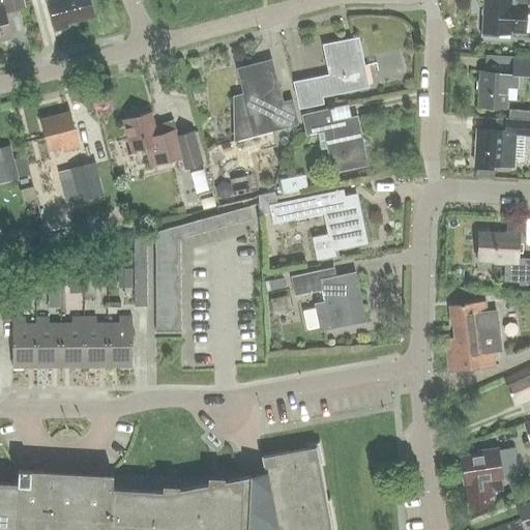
[(0,0),(0,40),(10,38),(3,12),(24,7),(22,0),(0,0)]
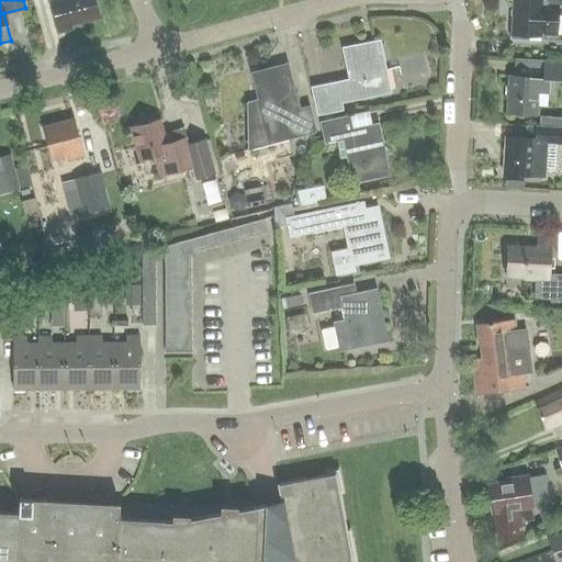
[(69,24),(98,17),(93,0),(52,0),(51,1),(58,32),(70,29),(69,24)]
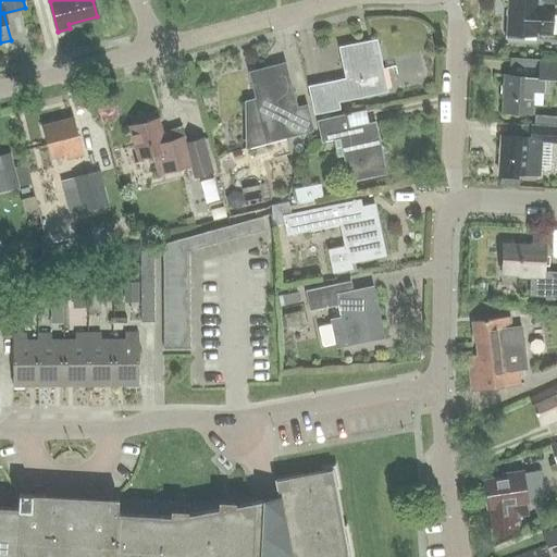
[(556,0),(542,0),(542,3),(537,3),(536,0),(507,0),(507,22),(506,22),(505,39),(523,40),(523,35),(552,36),(553,5),(556,4),(556,0)]
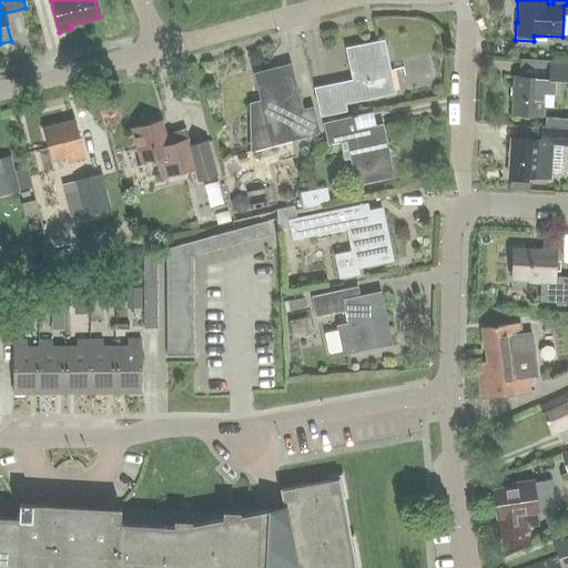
[(369,46),(348,50),(356,82),(315,91),(321,118),(344,112),(342,102),(392,91),(384,54),(372,57),(369,46)]
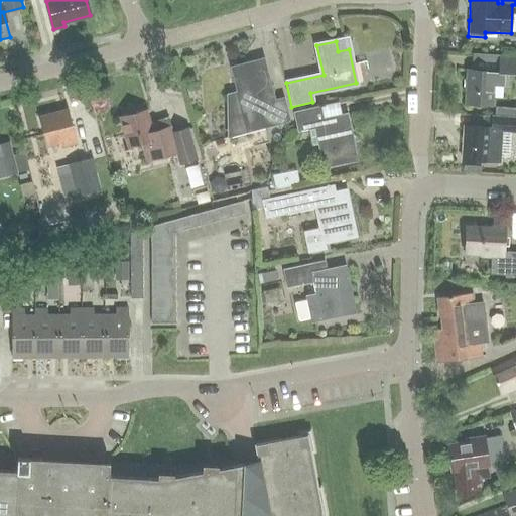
[(494,72),(482,71),(467,70),(466,103),(470,104),(470,111),(480,112),(480,104),(492,105),(493,85),(508,86),(509,74),(515,74),(515,56),(495,55),(494,72)]
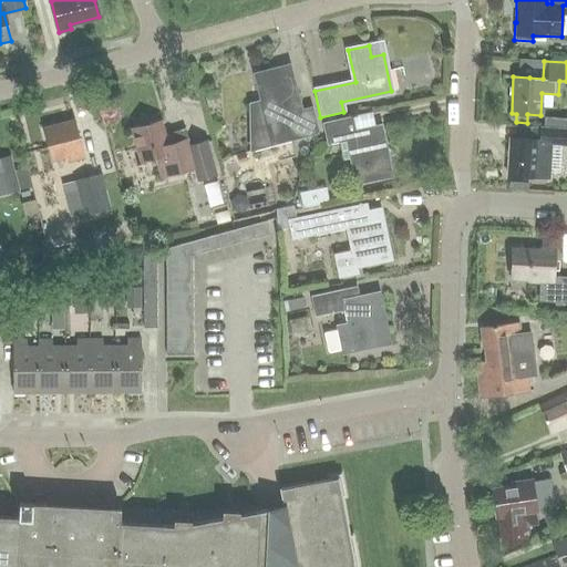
[(256,75),(263,102),(251,104),(251,151),(319,134),(312,106),(300,110),(288,66),(256,75)]
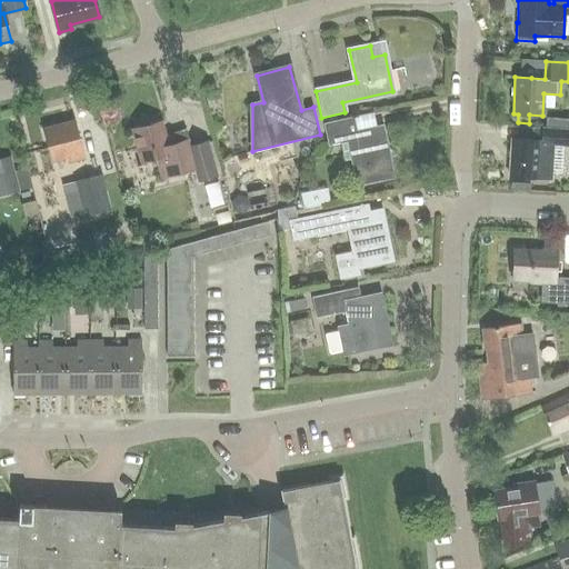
[(345,161),(349,160),(356,187),(392,179),(380,127),(358,132),(353,117),(322,123),(328,146),(340,142),(345,161)]
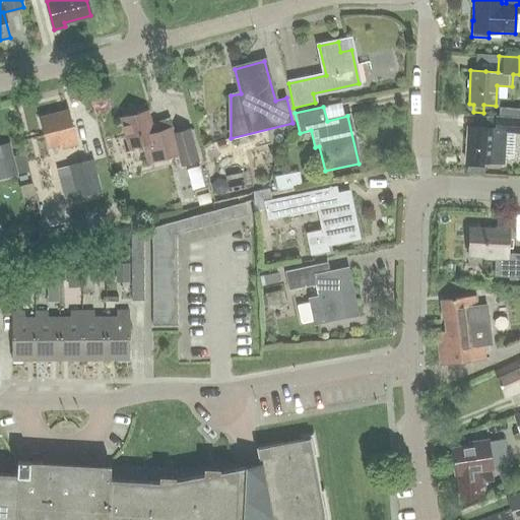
[(77,145),(68,110),(39,117),(47,148),(60,145),(61,149),(77,145)]
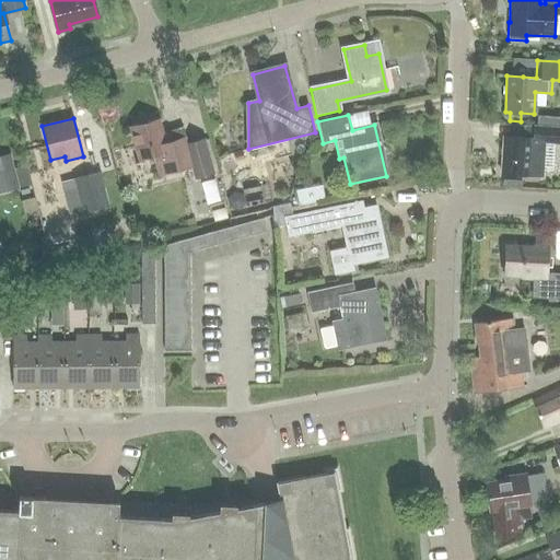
[(163,133),(159,119),(129,127),(139,160),(154,155),(160,176),(193,166),(196,178),(213,173),(205,139),(187,144),(186,138),(172,141),(168,131),(163,133)]
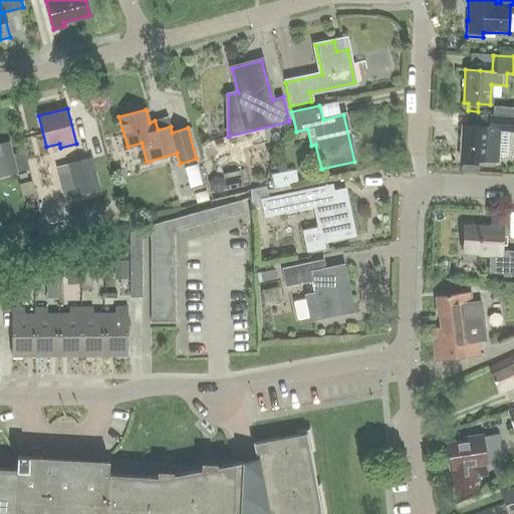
[(513,117),(489,116),(488,127),(462,125),(460,159),(497,161),(499,130),(513,130),(513,117)]
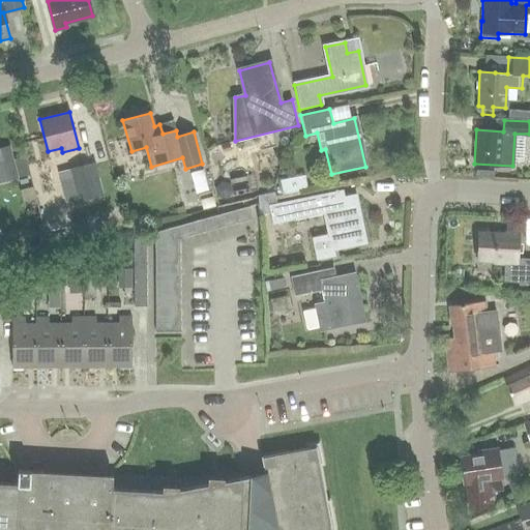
[(0,148),(0,177),(3,177),(4,180),(17,177),(8,147),(0,148)]
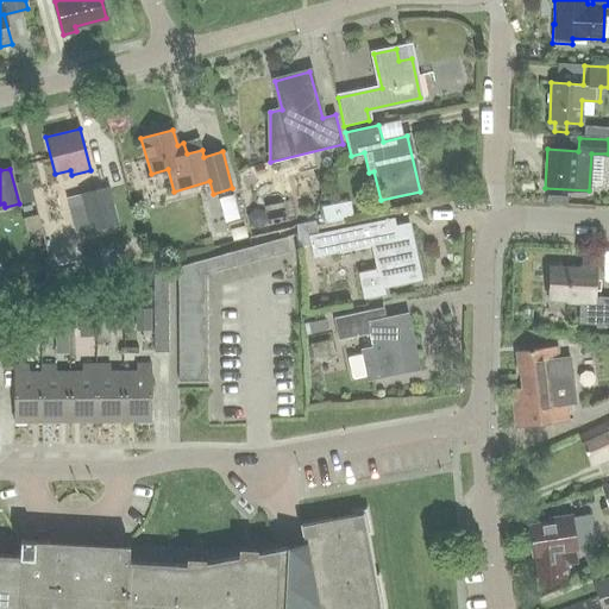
[(110,187),(80,194),(85,213),(74,215),(79,234),(88,232),(119,225),(110,187)]
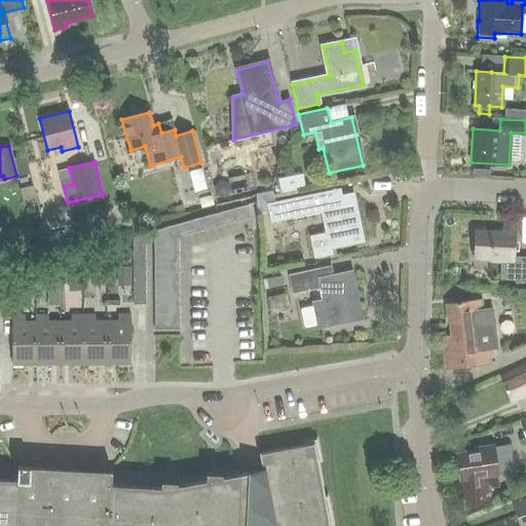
[(205,165),(191,168),(196,197),(211,194),(205,165)]
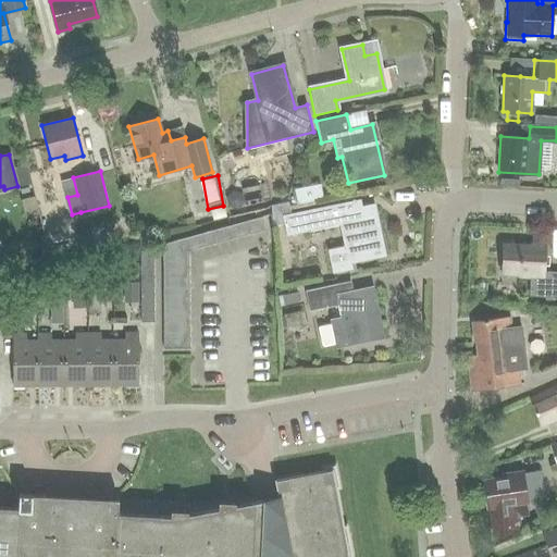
[(321,199),(318,185),(298,189),(292,190),(294,199),(289,200),(291,206),(300,203),(321,199)]
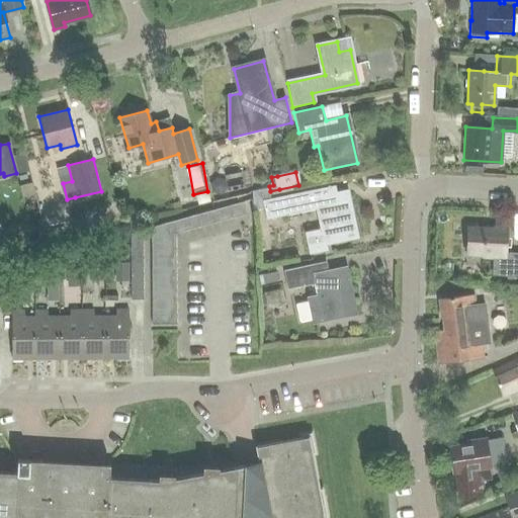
[(316,208),(320,230),(304,233),(309,255),(328,251),(326,244),(357,238),(348,191),(336,194),(334,185),(312,189),(312,187),(261,198),(266,220),(316,208)]
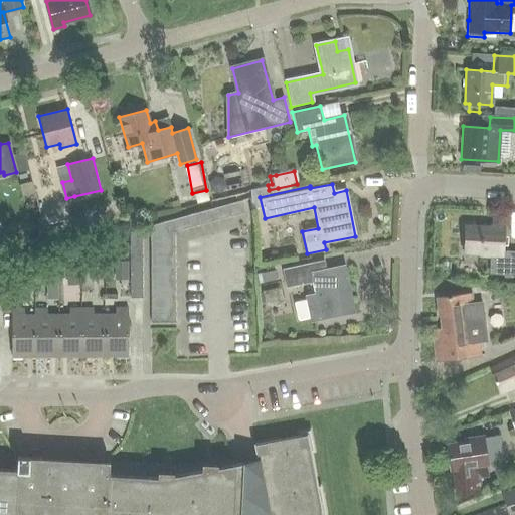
[(245,212),(242,200),(151,225),(151,323),(176,323),(175,231),(245,212)]
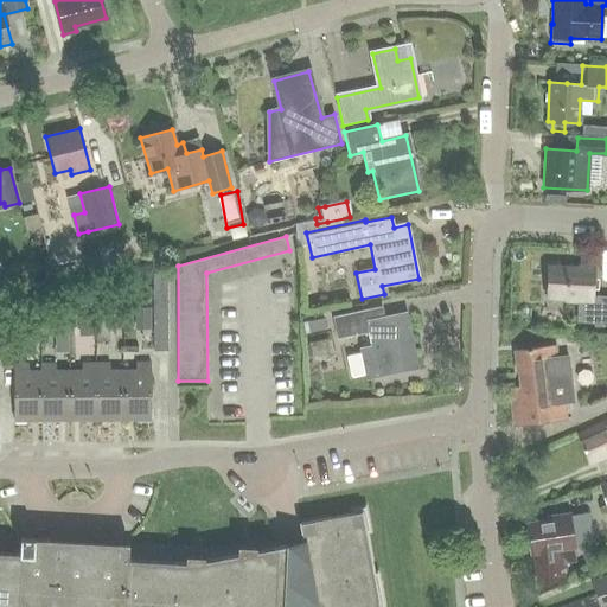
[(579,321),(593,321),(606,321),(606,294),(594,294),(594,264),(580,264),(580,267),(548,266),(548,296),(566,296),(566,300),(579,300),(579,321)]
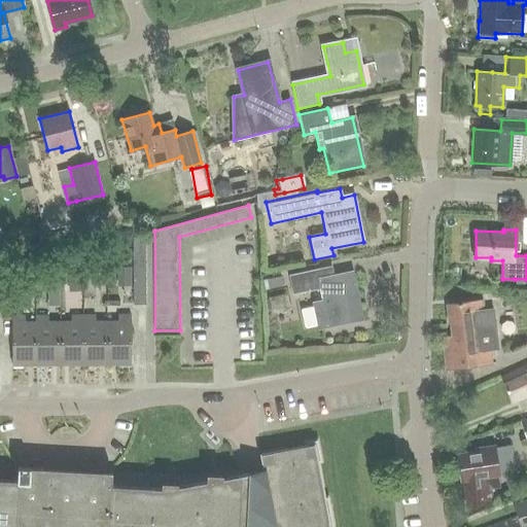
[(143,305),(143,238),(131,238),(132,305),(143,305)]
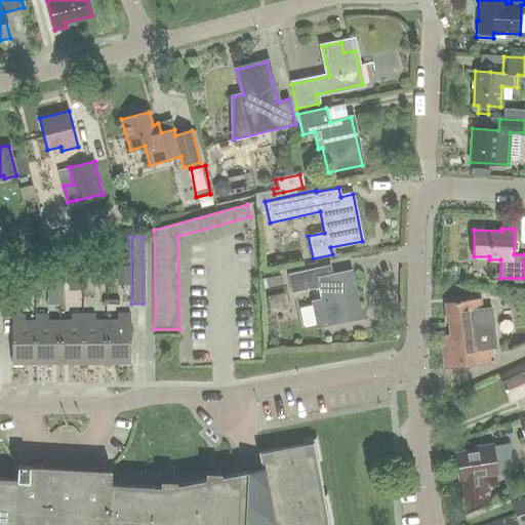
[(351,273),(329,277),(327,266),(288,274),(292,292),(320,287),(322,300),(315,303),(315,305),(300,308),(305,326),(319,323),(319,325),(360,317),(351,273)]
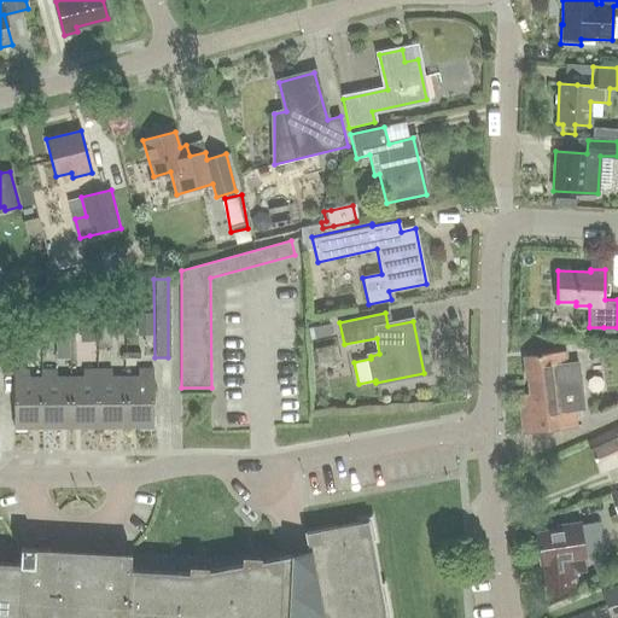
[(330,338),(327,324),(307,328),(309,343),(330,338)]
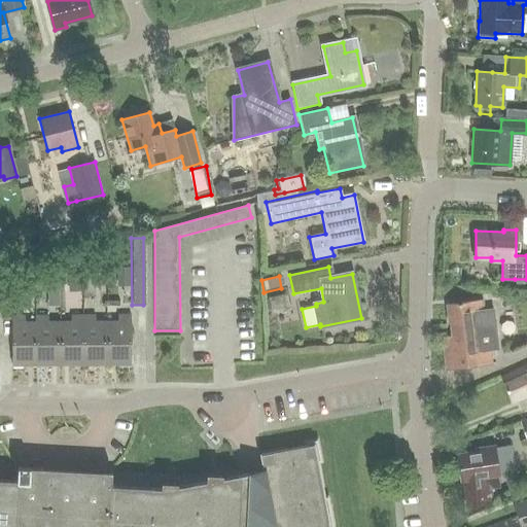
[(491,363),(489,351),(498,350),(493,309),(483,310),(482,300),(448,303),(451,334),(443,335),(447,369),(491,363)]
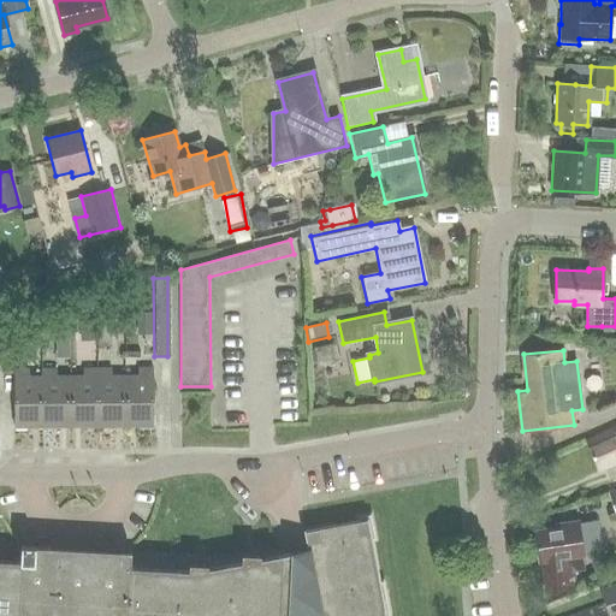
[(70,426),(99,425),(98,368),(86,369),(86,375),(70,375),(70,426)]
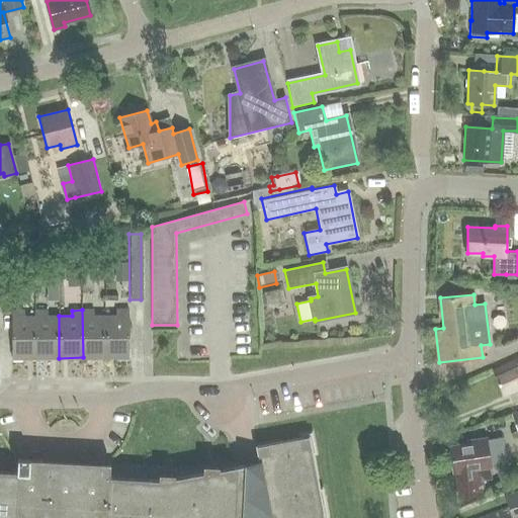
[(106,357),(105,316),(95,316),(94,310),(82,310),(83,357),(106,357)]
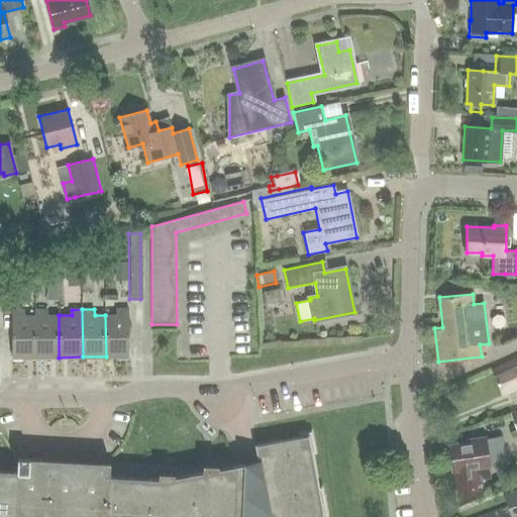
[(105,315),(106,356),(129,356),(128,309),(118,309),(118,315),(105,315)]
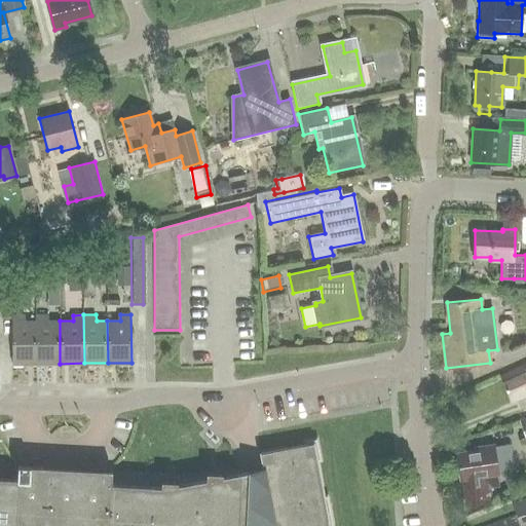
[(37,364),(37,322),(26,322),(26,315),(12,315),(12,364),(37,364)]
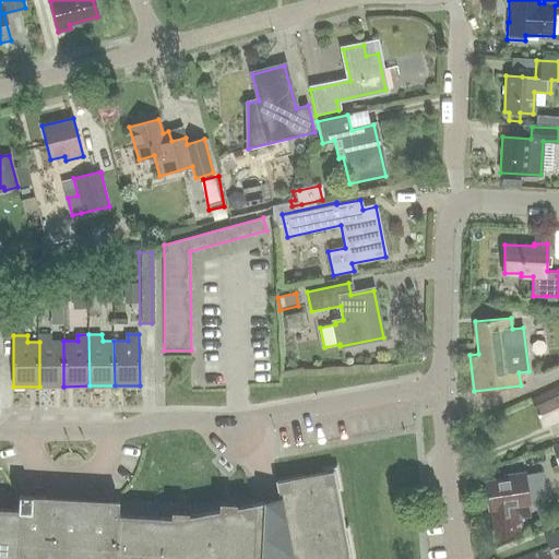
[(63,387),(63,341),(52,342),(52,335),(39,335),(39,342),(39,387),(63,387)]
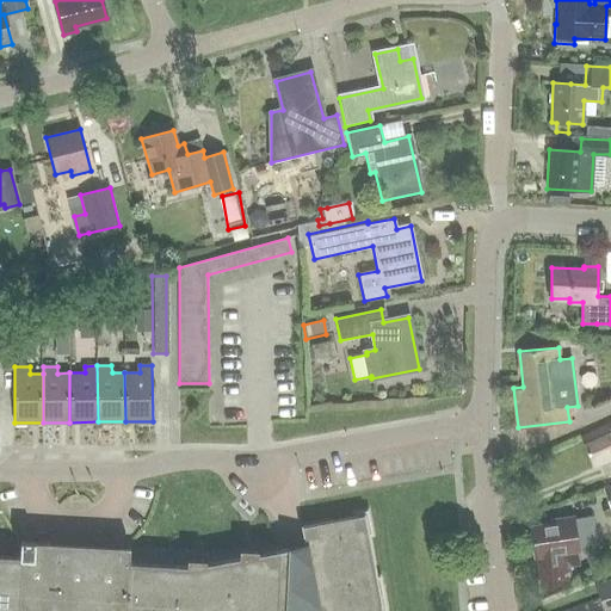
[(610,420),(580,434),(592,463),(610,454),(610,420)]
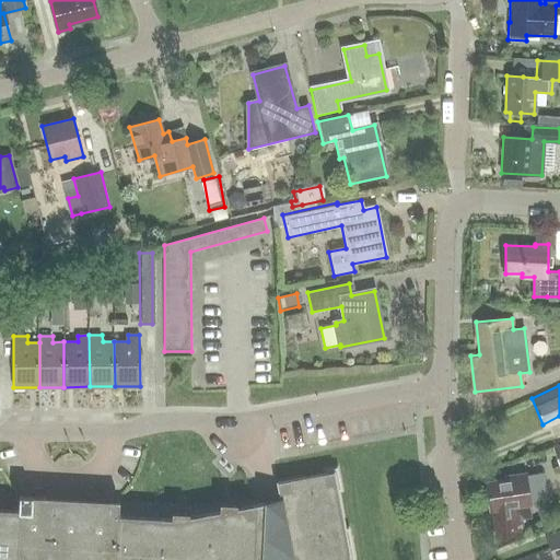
[(353,559),(348,528),(343,528),(337,490),(341,490),(337,467),(325,469),(325,474),(278,482),(280,500),(256,504),(252,559),(353,559)]
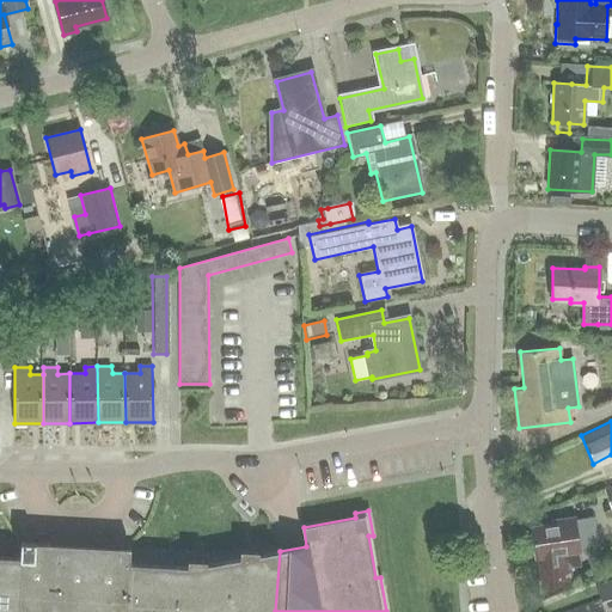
[(579,550),(574,519),(574,518),(560,520),(561,525),(532,528),(536,557),(537,557),(542,588),(571,583),(569,568),(580,567),(577,551),(579,550)]
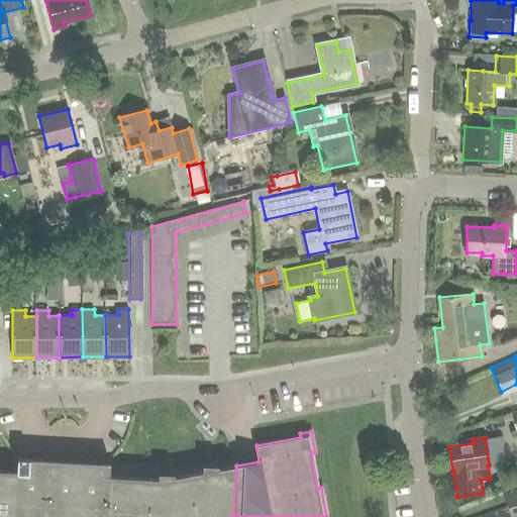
[(0,516),(232,516),(236,466),(159,480),(159,479),(109,477),(110,463),(42,459),(17,458),(16,472),(0,471),(0,516)]
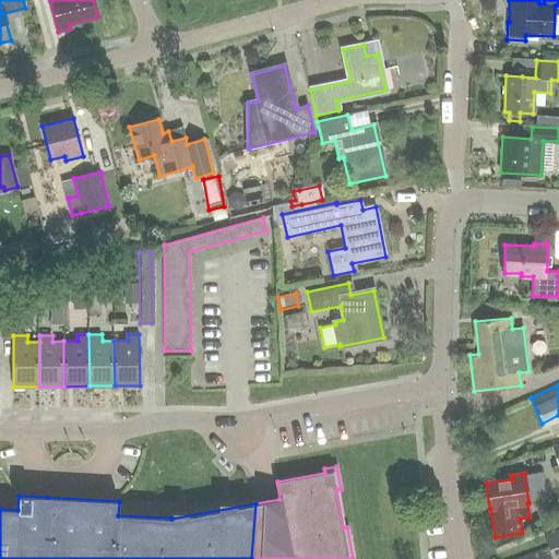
[(555,558),(558,557),(558,527),(543,534),(547,546),(514,558),(555,558)]
